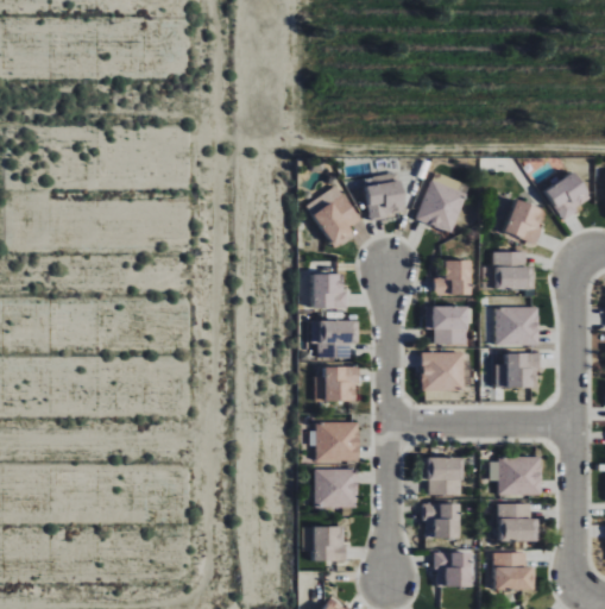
[(572,205),(577,211),(563,221),(546,192),(572,170),(586,194),(579,199),(572,205)]
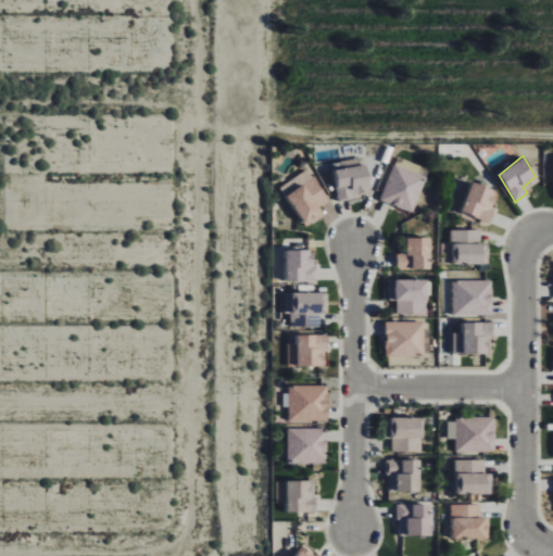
[(352,190),(353,199),(340,202),(336,171),(365,163),(369,187),(361,189),(352,190)]
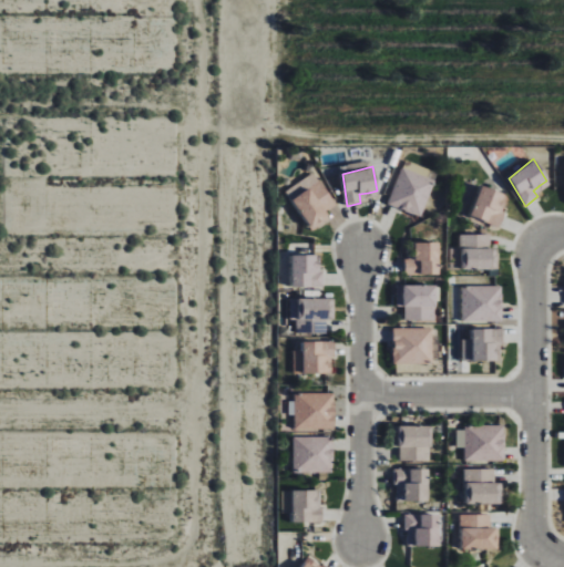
[(437,182),(422,217),(406,210),(389,204),(403,168),(437,182)]
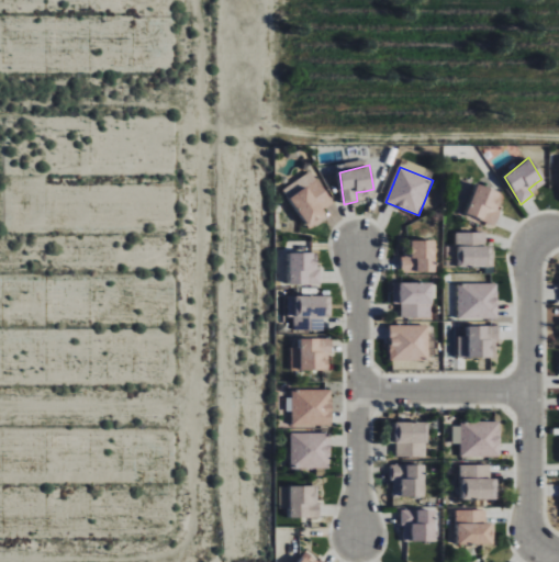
[(322,209),(325,214),(319,220),(309,228),(291,199),(315,178),(331,202),(322,209)]
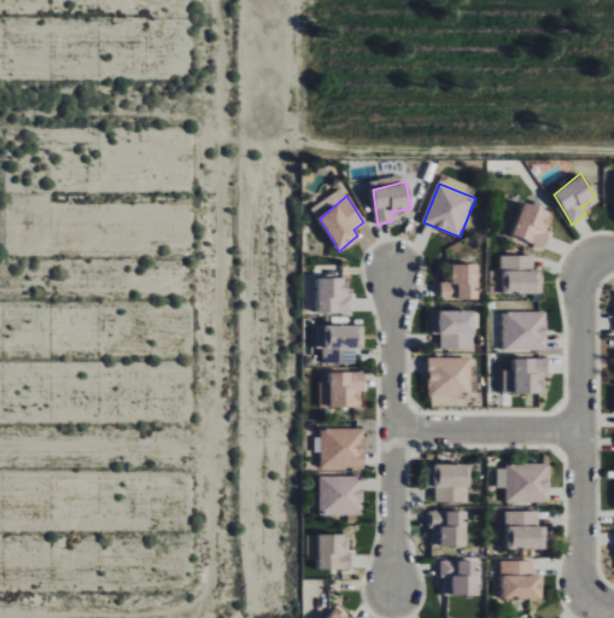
[(524,203),(547,214),(544,222),(541,231),(548,234),(543,249),(513,234),(524,203)]
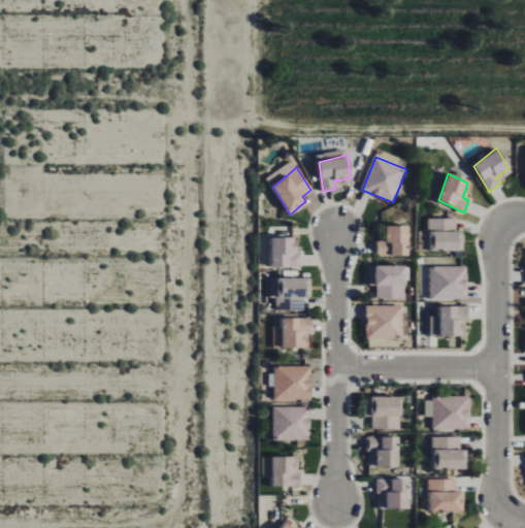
[(430,251),(461,251),(461,240),(460,231),(457,231),(457,219),(429,219),(430,251)]
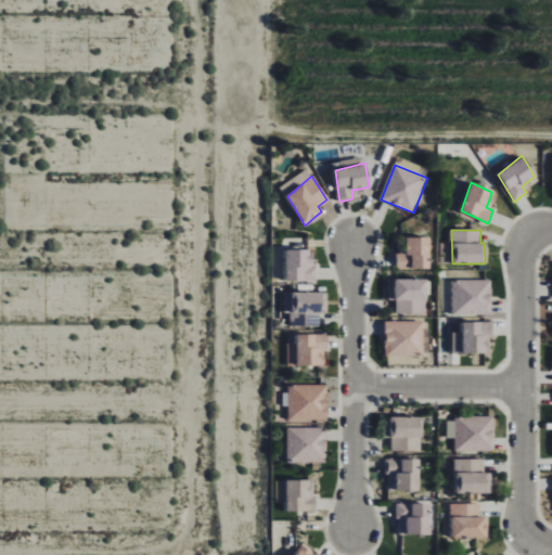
[(406,254),(397,254),(397,268),(428,268),(427,237),(406,237),(406,247),(406,254)]
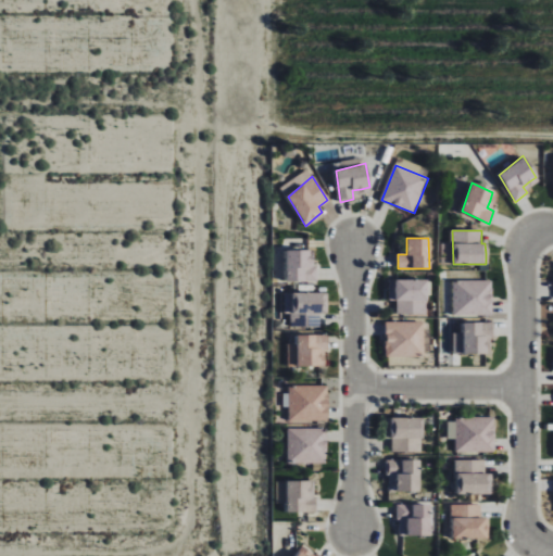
[(310,250),(310,260),(310,266),(318,266),(318,280),(288,280),(288,250),(310,250)]
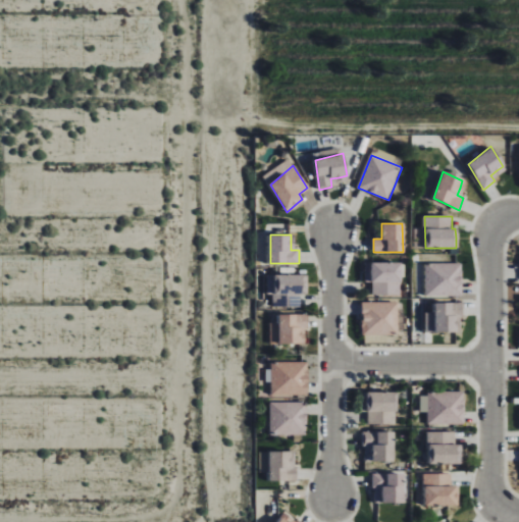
[(372,281),(372,294),(399,294),(399,261),(368,262),(368,272),(368,281),(372,281)]
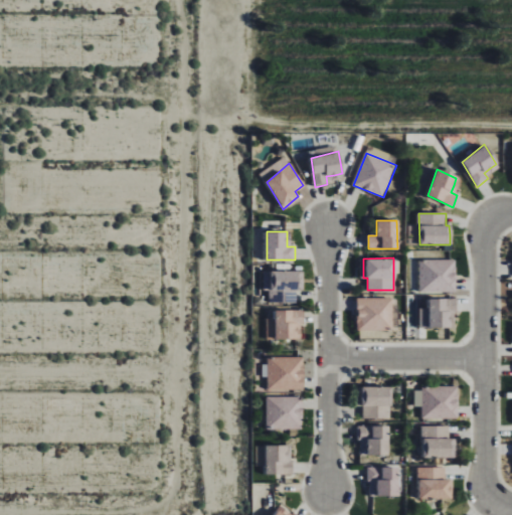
[(419,292),(419,260),(456,260),(456,276),(456,292),(419,292)]
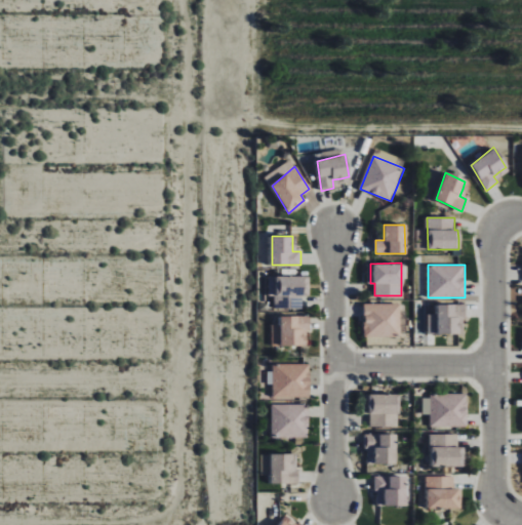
[(304,295),(304,309),(277,309),(276,277),(307,276),(307,286),(307,295),(304,295)]
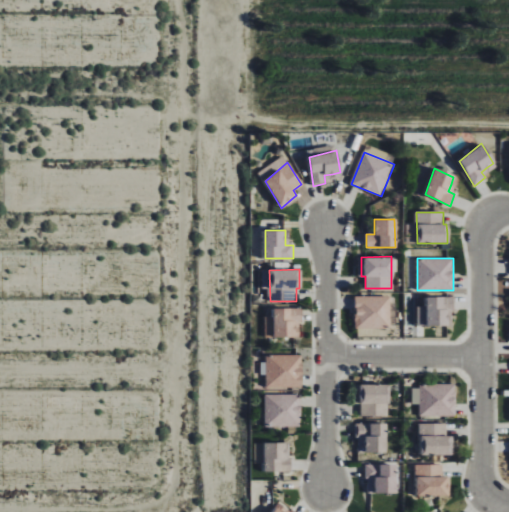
[(390,328),(389,297),(354,297),(354,313),(354,328),(390,328)]
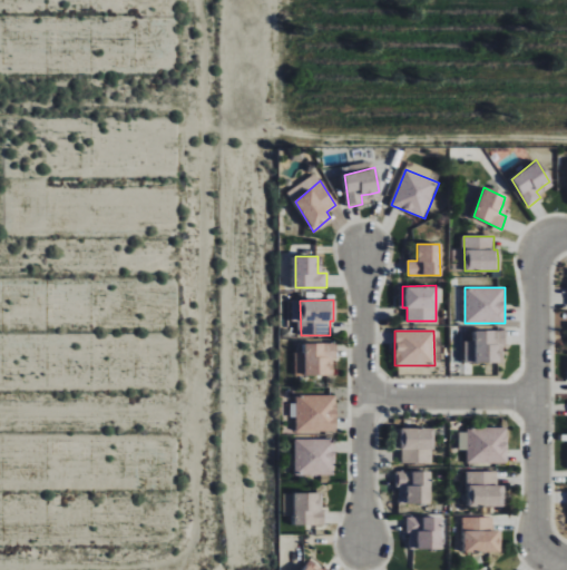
[(497,346),(506,346),(505,332),(473,332),(473,363),(497,363),(497,353),(497,346)]
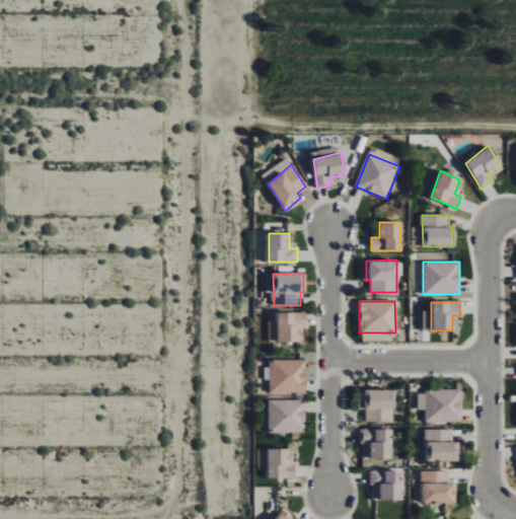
[(297,342),(297,332),(297,326),(305,326),(305,313),(277,313),(277,342),(297,342)]
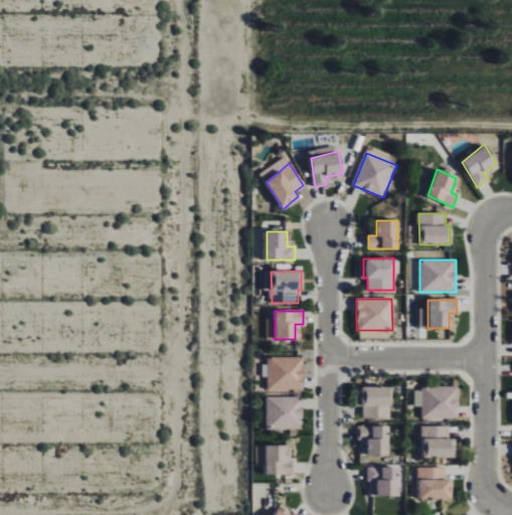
[(269,389),(269,358),(305,358),(305,373),(305,389),(269,389)]
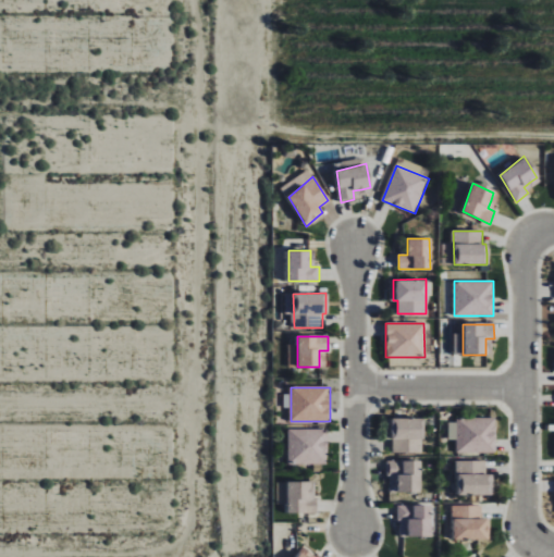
[(421,419),(389,419),(389,430),(389,440),(392,440),(392,454),(421,453),(421,419)]
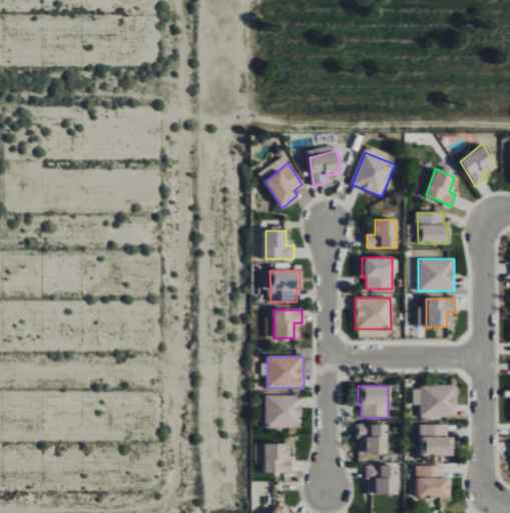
[(421,386),(456,386),(456,402),(457,418),(421,418),(421,386)]
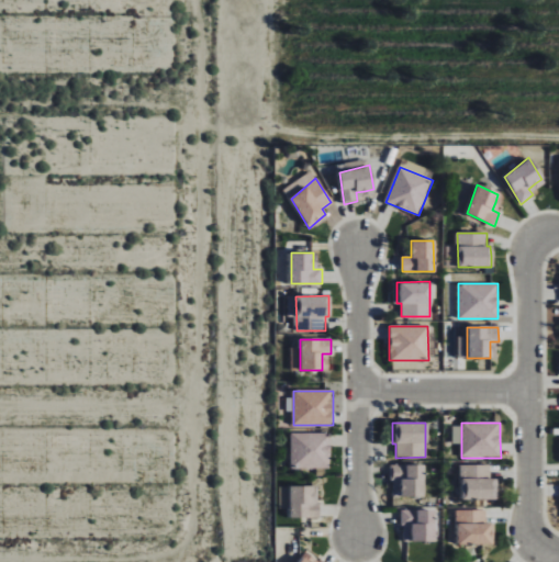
[(292,435),(332,435),(332,451),(332,469),(292,469),(292,435)]
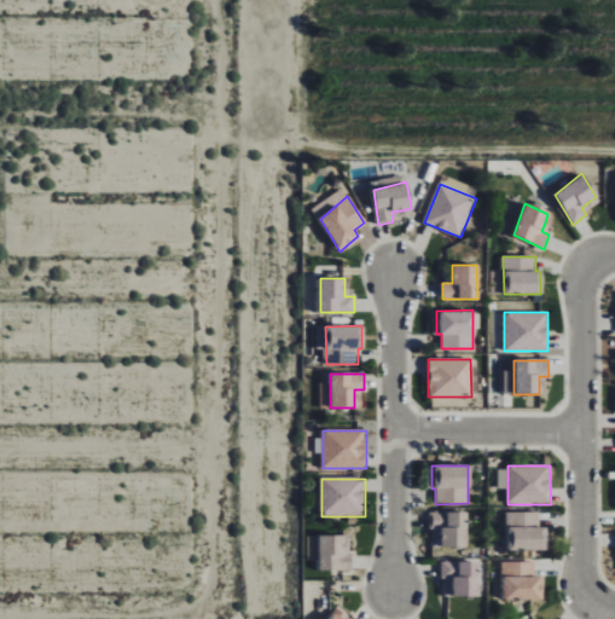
[(441,547),(441,536),(441,528),(431,528),(431,514),(466,513),(466,547),(441,547)]
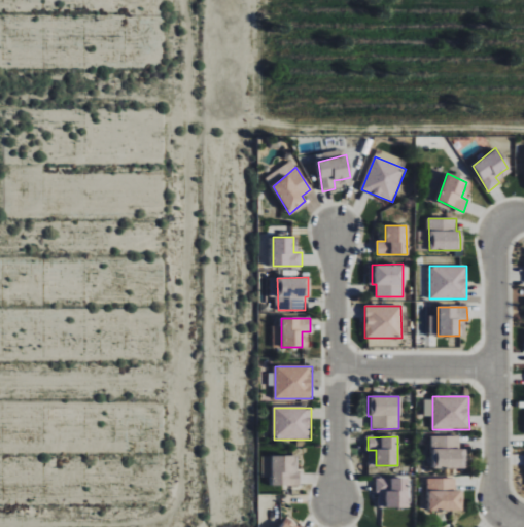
[(460,449),(460,436),(432,436),(432,469),(463,468),(463,458),(463,449),(460,449)]
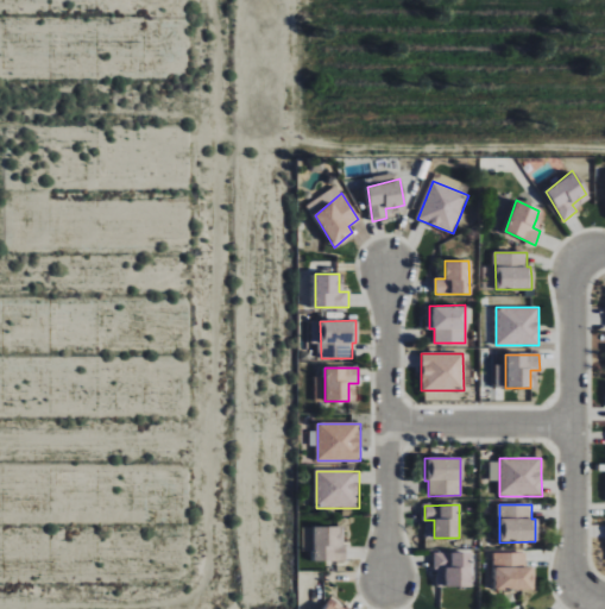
[(338,527),(338,538),(338,545),(347,545),(347,560),(314,562),(313,527),(338,527)]
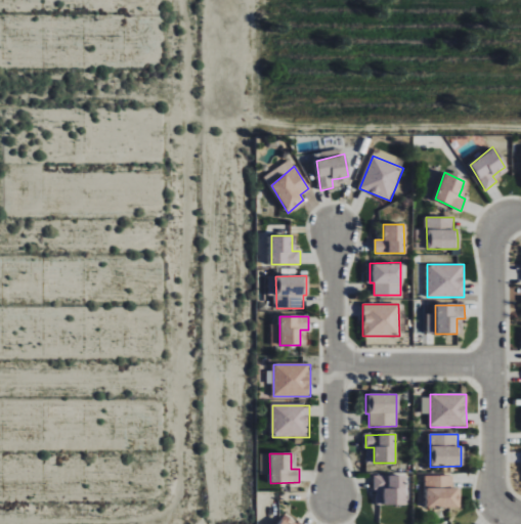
[(383,489),(375,489),(375,476),(403,476),(404,505),(383,505),(383,495),(383,489)]
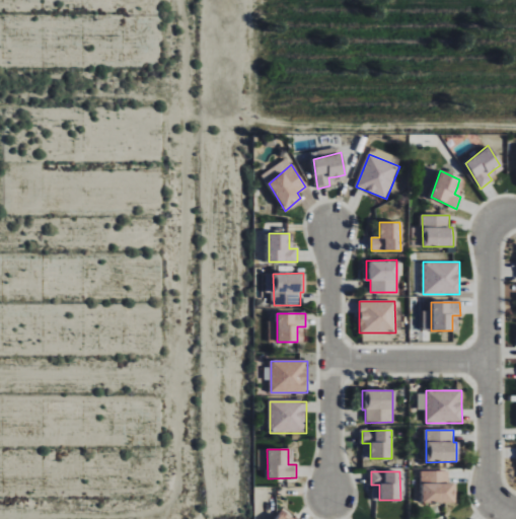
[(422,471),(422,504),(452,503),(452,493),(452,484),(449,485),(449,471),(422,471)]
